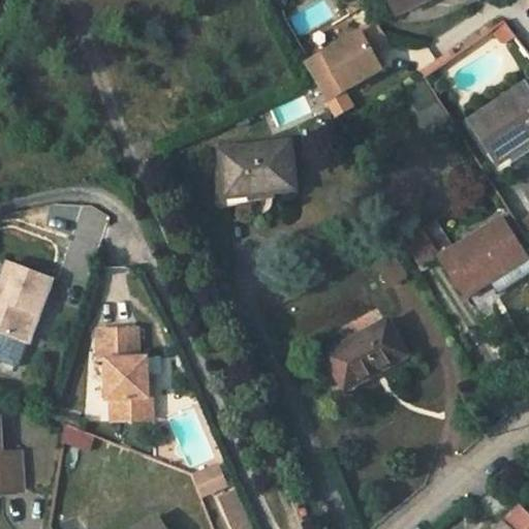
[(341,91),(376,74),(354,28),(296,56),(327,120),(350,110),(341,91)]
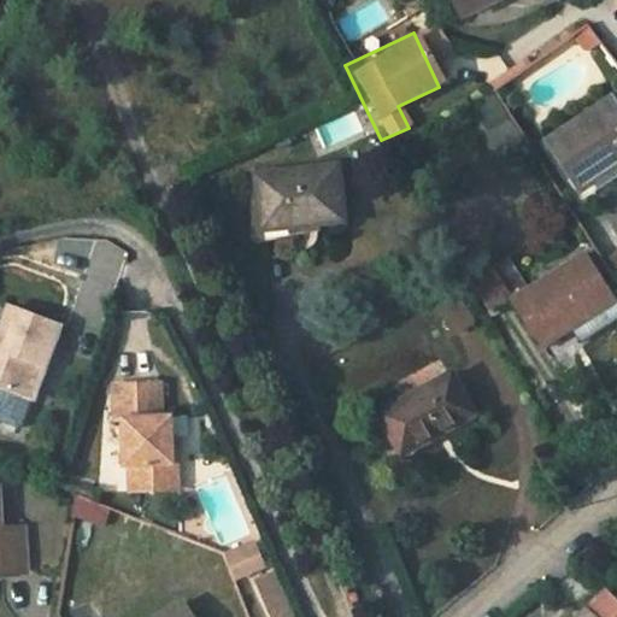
[(552,140),(585,189),(616,168),(616,106),(612,100),(552,140)]
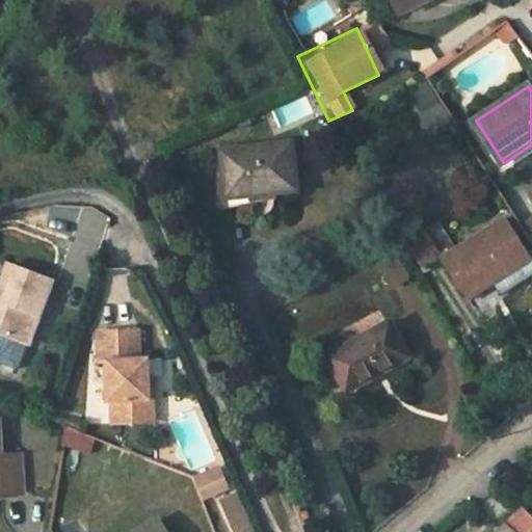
[(276,129),(314,113),(307,94),(268,109),(276,129)]
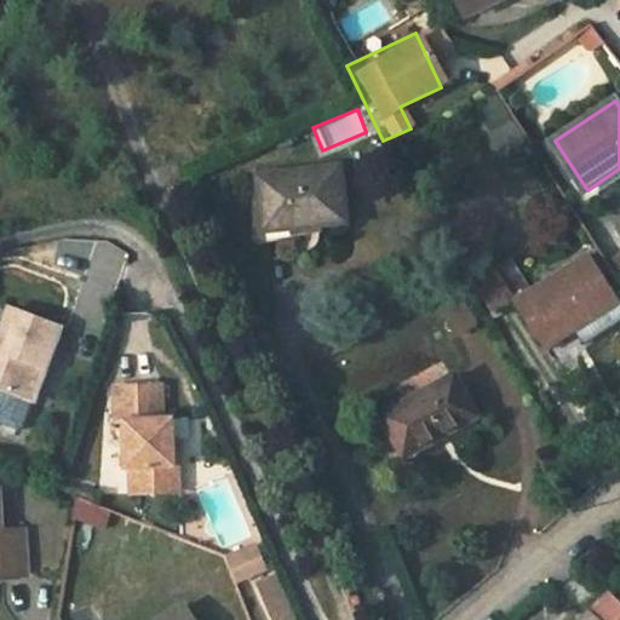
[(259,177),(265,231),(346,223),(340,167),(259,177)]
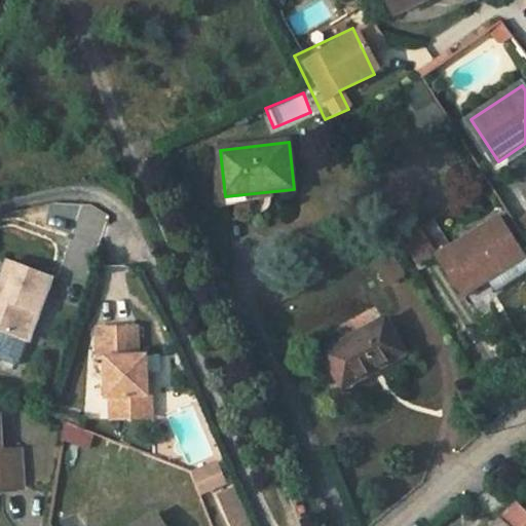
[(525,215),(515,221),(525,242),(525,215)]
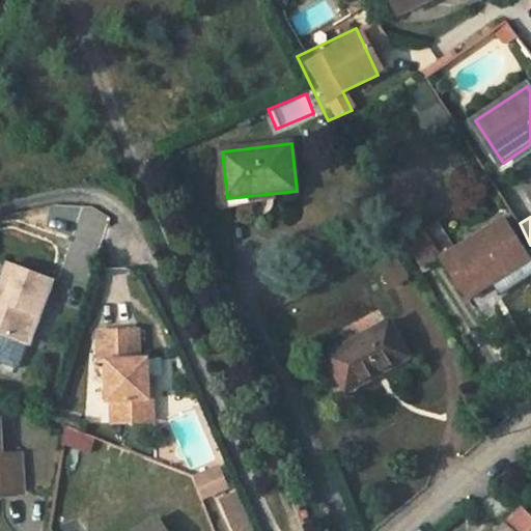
[(493,284),(530,259),(504,218),(441,258),(468,300),(493,284)]
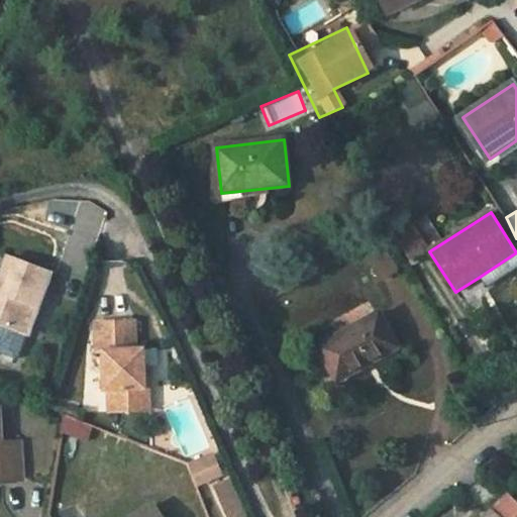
[(384,249),(368,260),(381,281),(397,271),(384,249)]
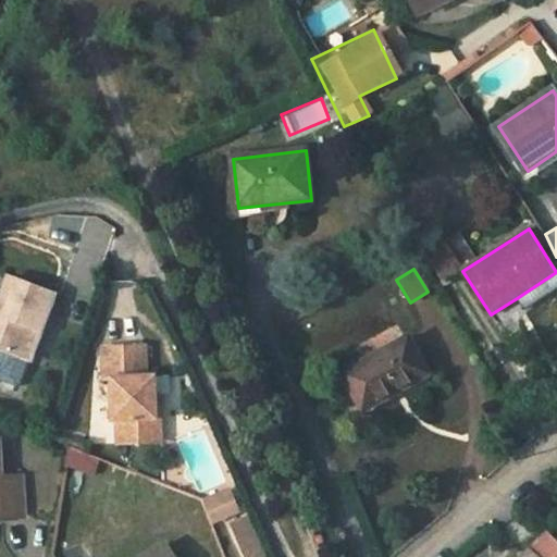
[(556,288),(556,272),(517,298),(524,310),(556,288)]
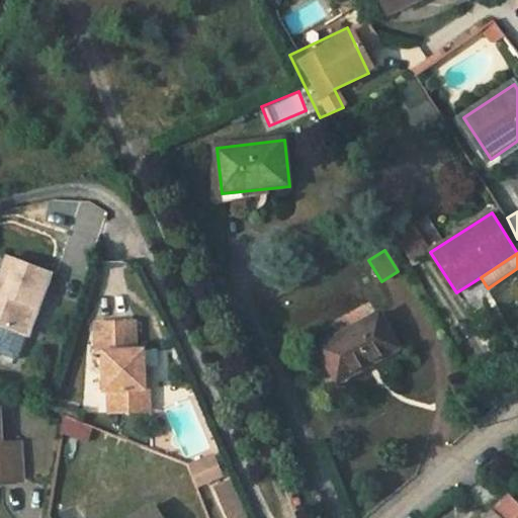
[(0,282),(0,327),(28,338),(51,275),(8,260),(0,282)]
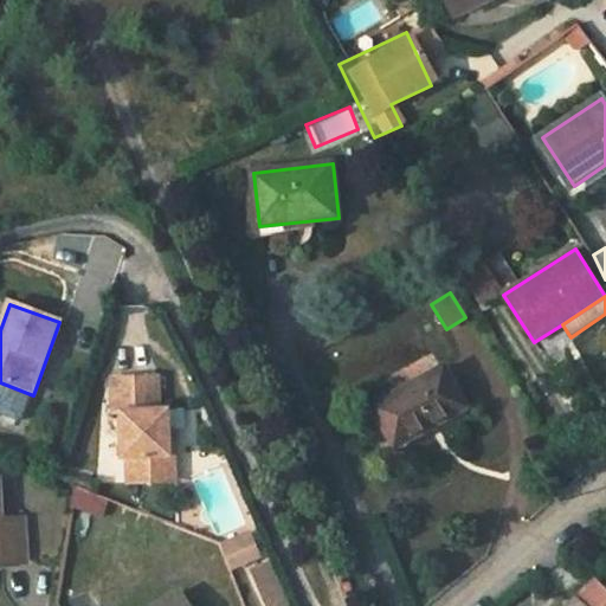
[(372,406),(393,444),(416,431),(418,436),(468,408),(444,367),(372,406)]
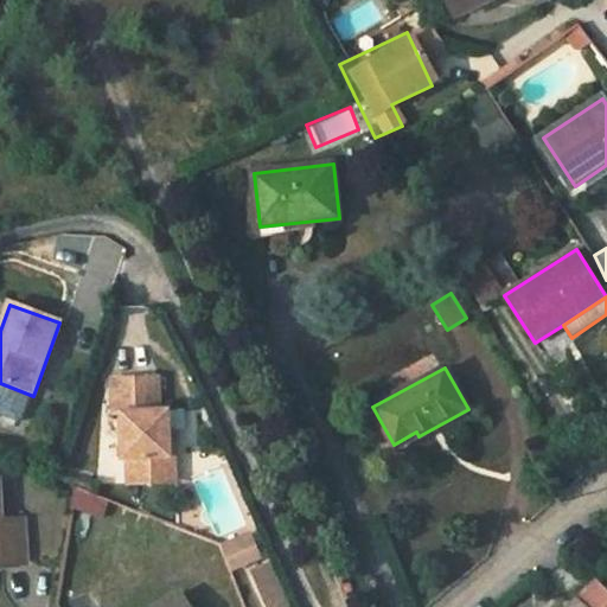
[(170,457),(170,433),(168,413),(160,414),(159,381),(114,382),(115,417),(122,416),(125,461),(128,461),(129,485),(176,483),(174,455),(170,457)]
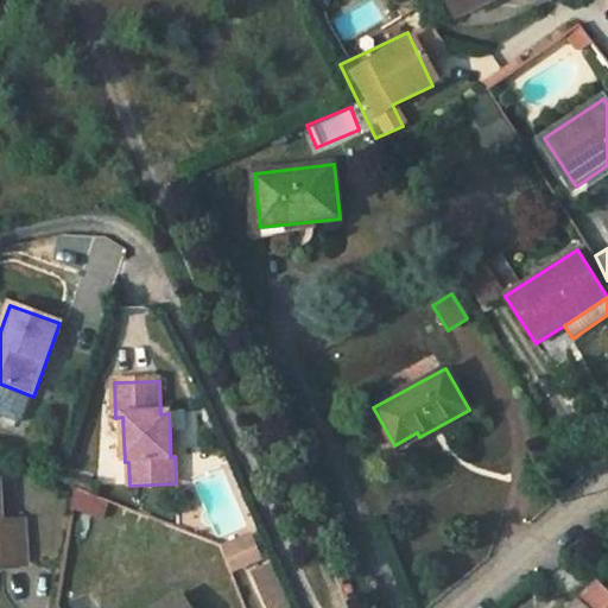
[(75,488),(73,506),(105,521),(113,504),(75,488)]
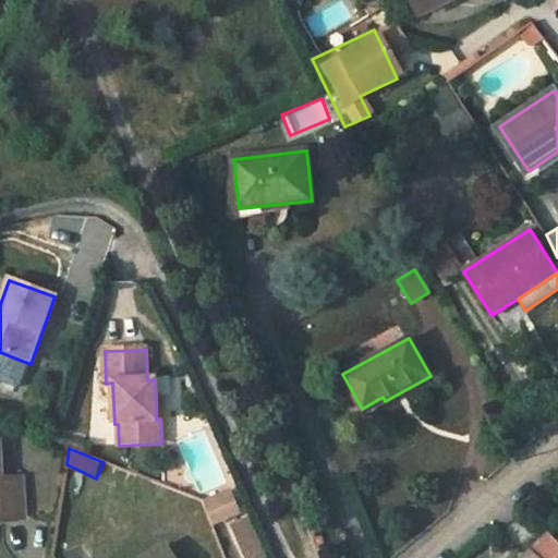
[(0,519),(26,518),(24,476),(2,478),(0,456),(0,519)]
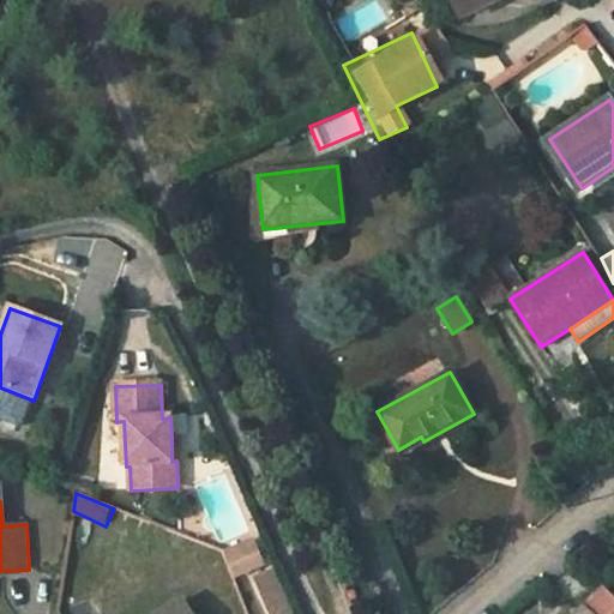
[(284,613),(256,539),(232,548),(257,613),(284,613)]
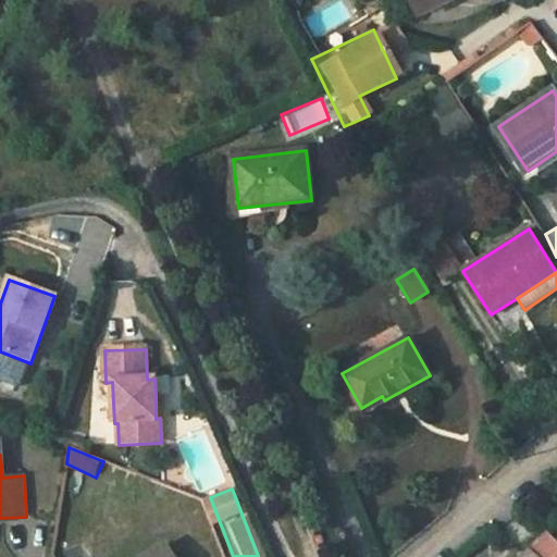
[(524,556),(556,556),(556,536),(551,531),(524,556)]
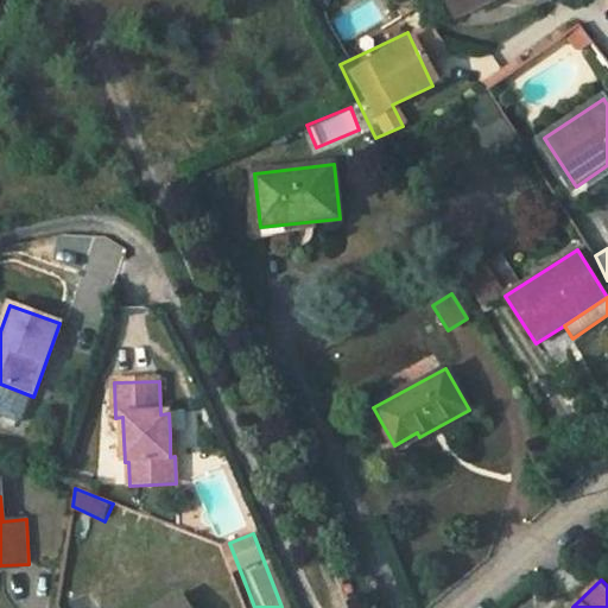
[(159,607),(189,607),(181,595),(159,607)]
